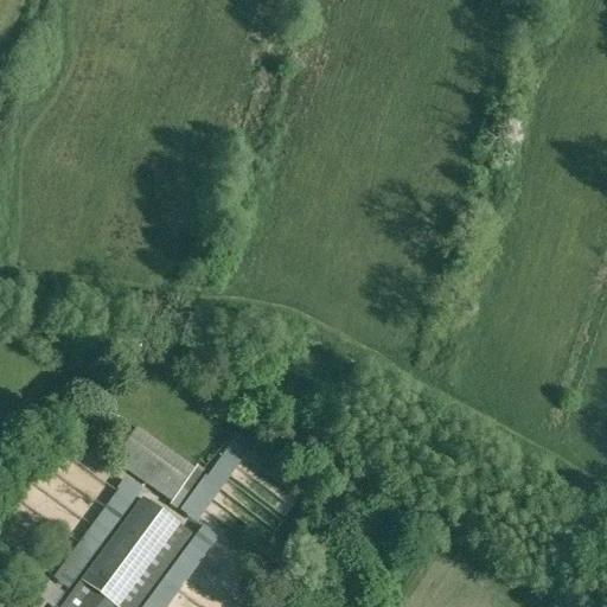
[(209,513),(255,433),(237,422),(191,503),(209,513)]
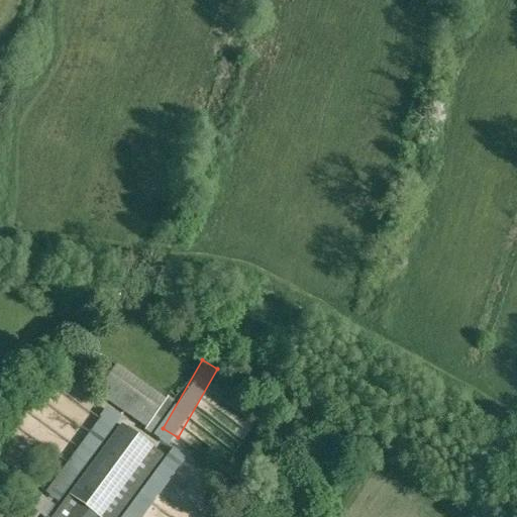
[(145,430),(150,433),(174,401),(168,397),(166,400),(117,366),(98,392),(147,426),(145,430)]
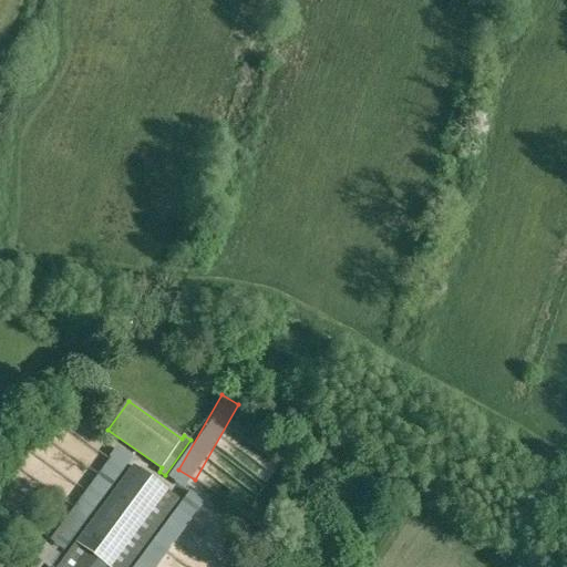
[(126,566),(176,496),(134,465),(79,540),(114,566),(126,566)]
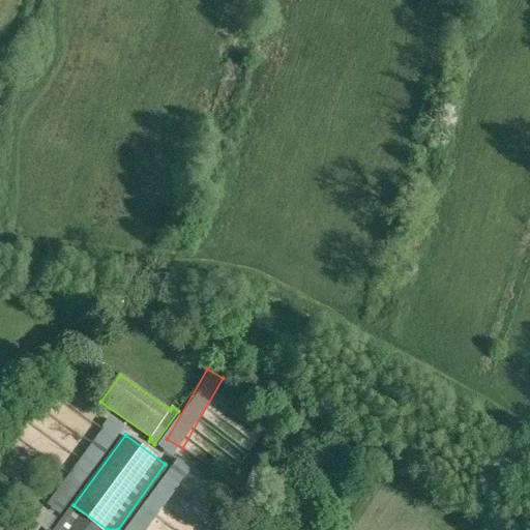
[(179,447),(121,529),(145,529),(196,459),(179,447)]
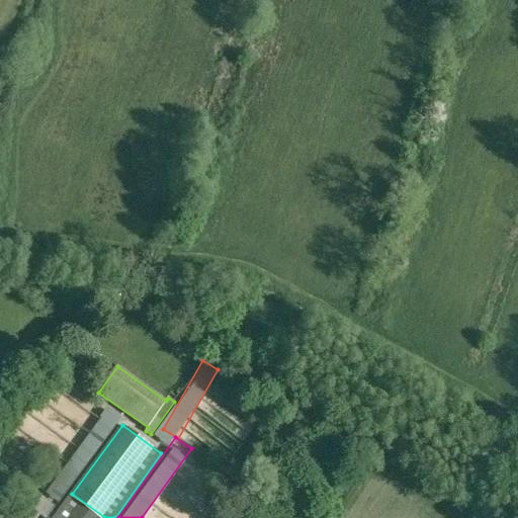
[(65,517),(78,500),(69,495),(52,517),(65,517)]
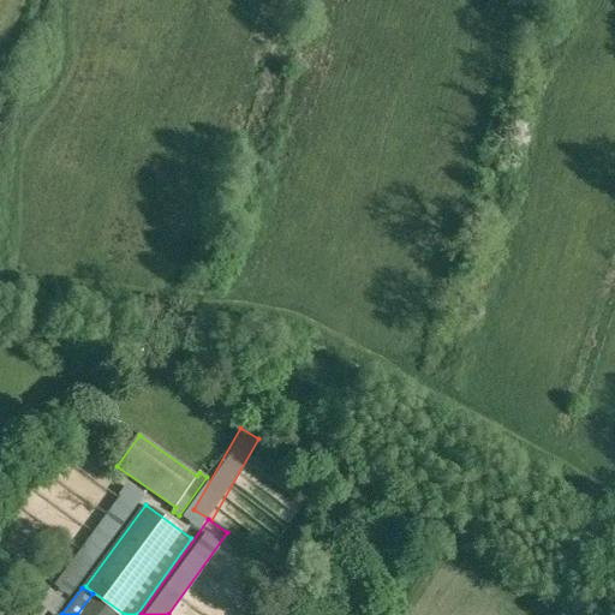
[(123,614),(119,611),(93,593),(77,614),(123,614)]
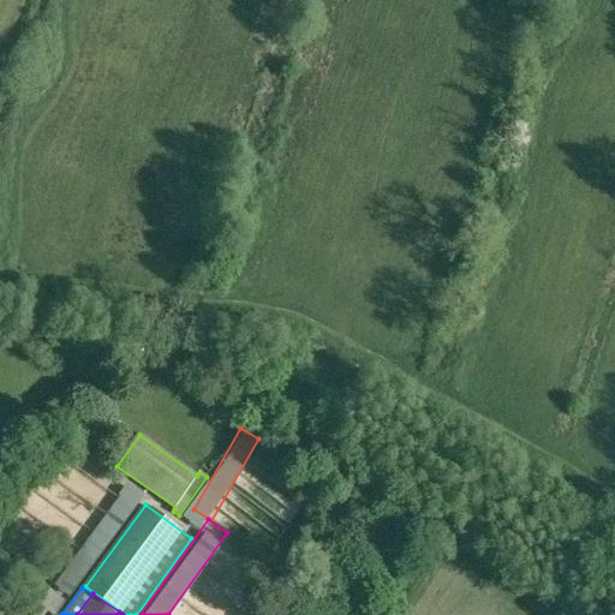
[(19,611),(23,614),(45,614),(49,609),(30,596),(19,611)]
